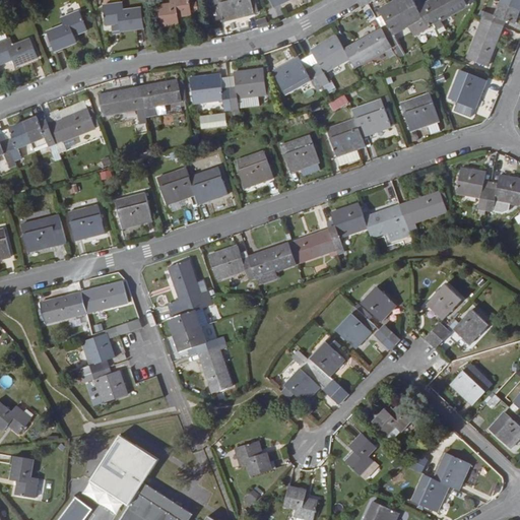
[(168,0),(169,4),(157,5),(159,24),(178,22),(178,15),(190,13),(188,0),(168,0)]
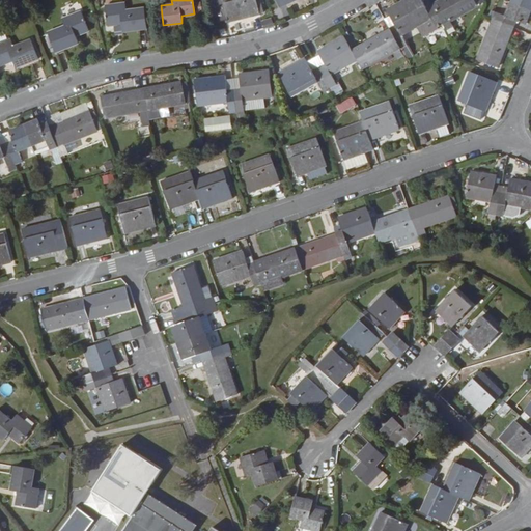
[(255,0),(222,0),(228,22),(259,14),(255,0)]
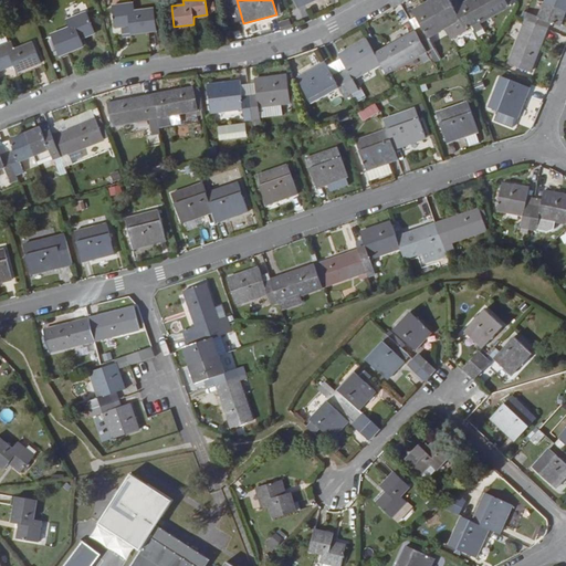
[(472,25),(461,6),(453,10),(448,0),(430,0),(429,1),(443,28),(447,33),(461,23),(464,29),(472,25)]
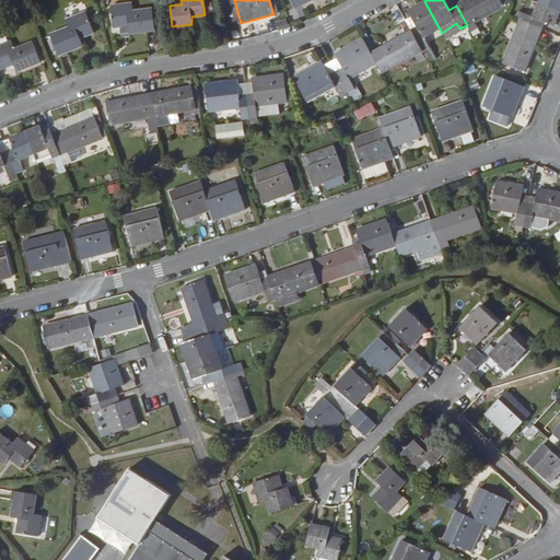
[(467,25),(510,1),(509,0),(465,0),(456,6),(467,25)]
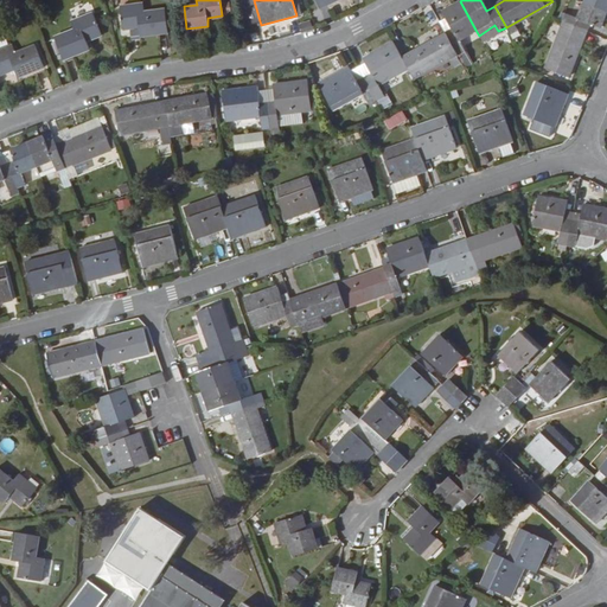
[(606,12),(606,10),(606,0),(583,0),(583,2),(606,12)]
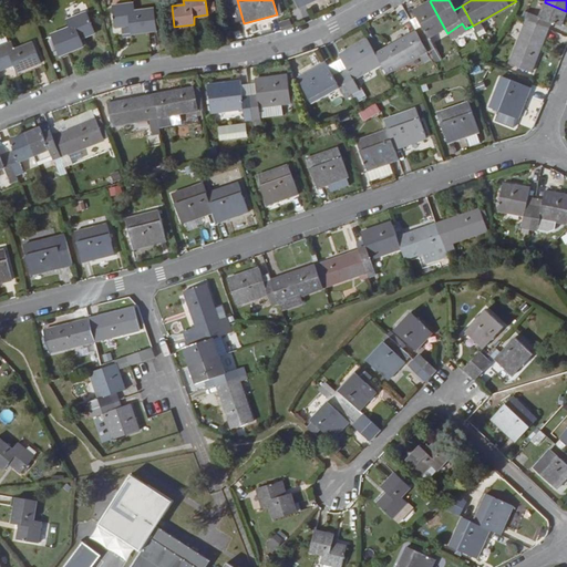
[(444,28),(430,1),(413,10),(422,28),(415,31),(426,51),(433,47),(429,38),(444,28)]
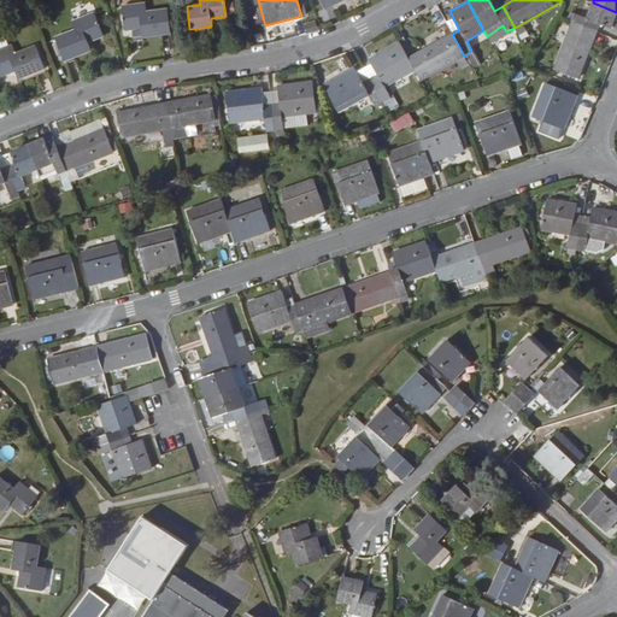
[(122,5),(124,28),(131,27),(133,36),(169,33),(166,9),(145,11),(144,3),(122,5)]
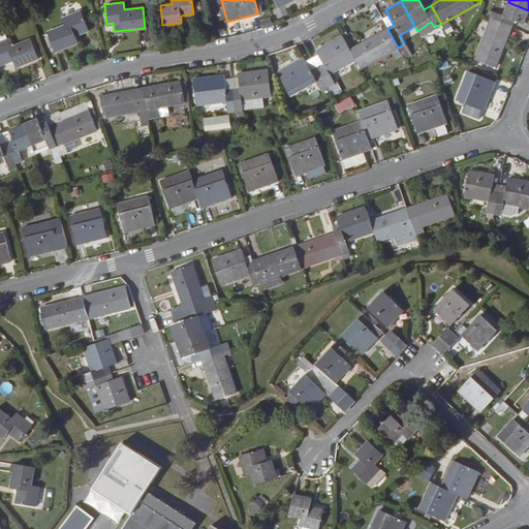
[(523,25),(528,10),(508,2),(502,16),(493,11),(490,20),(510,28),(512,21),(523,25)]
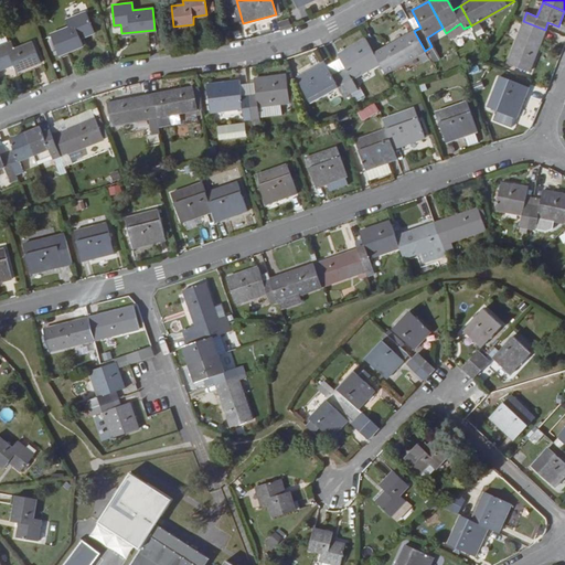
[(67,27),(50,33),(57,54),(82,44),(80,38),(93,31),(85,11),(65,19),(67,27)]
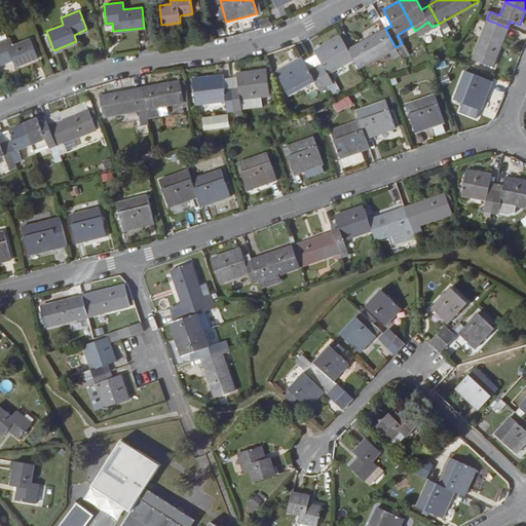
[(491,67),(508,28),(487,20),(472,59),(491,67)]
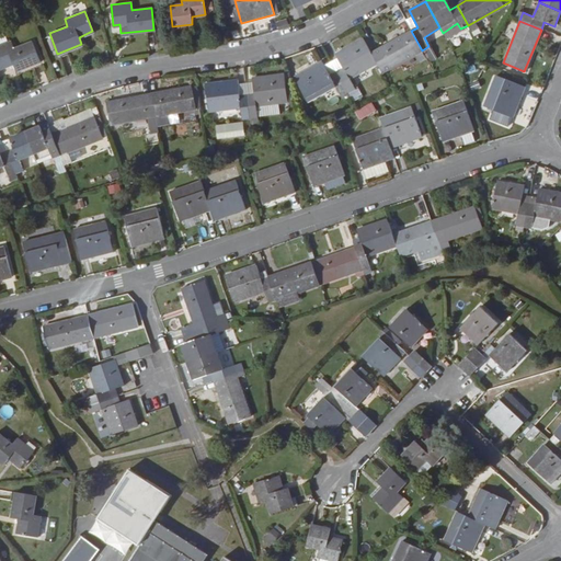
[(382,72),(422,50),(411,31),(371,53),(377,63),(382,72)]
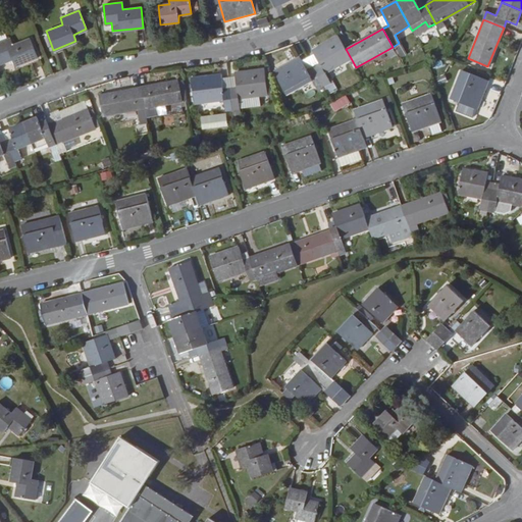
[(346,49),(338,36),(312,51),(313,52),(319,64),(313,67),(323,86),(329,83),(324,73),(351,58),(346,49)]
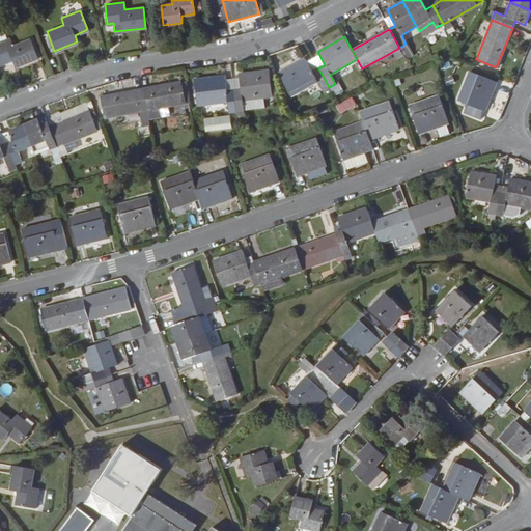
[(36,57),(29,38),(12,45),(9,38),(0,42),(0,63),(7,61),(11,59),(14,64),(15,66),(36,57)]
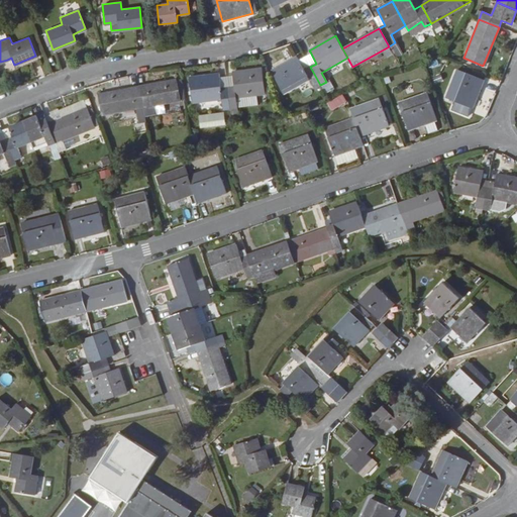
[(316,64),(310,52),(304,56),(310,67),(316,64)]
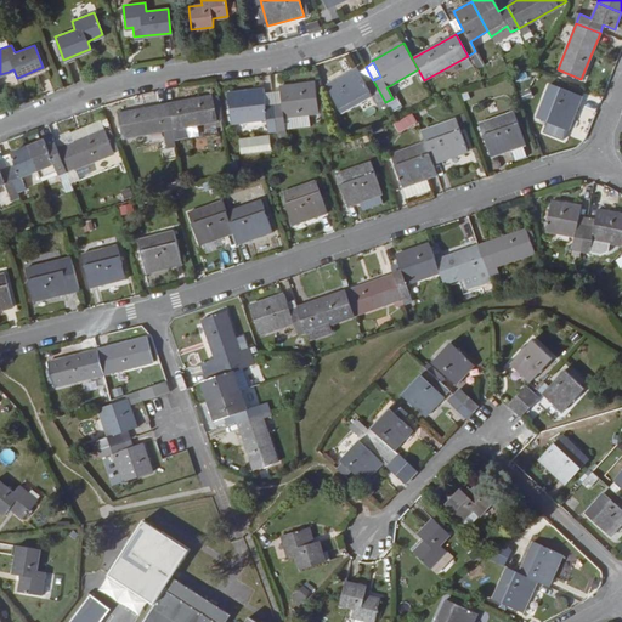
[(373,80),(366,67),(358,72),(366,85),(373,80)]
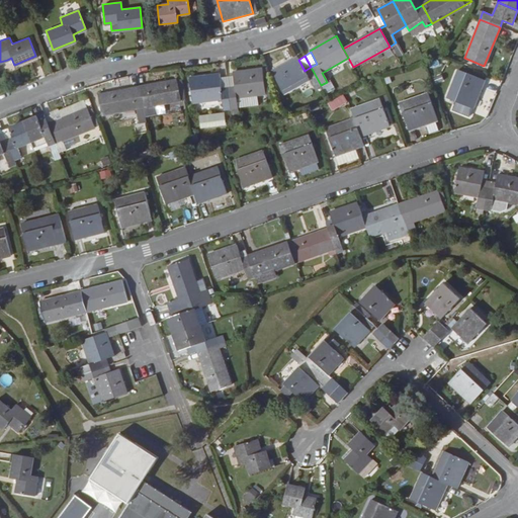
[(321,85),(311,67),(305,71),(298,60),(296,58),(272,72),(284,94),(310,80),(315,89),(321,85)]
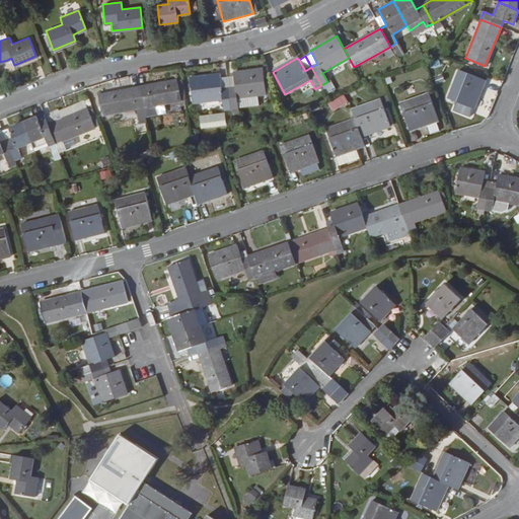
[(265,92),(262,67),(232,71),(232,74),(234,86),(227,87),(230,107),(237,106),(236,96),(265,92)]
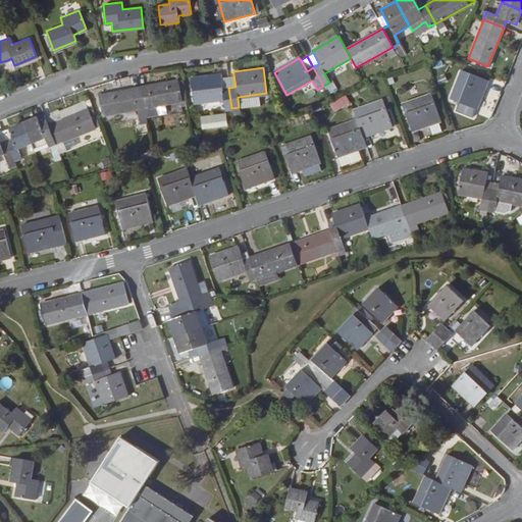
[(461,69),(449,99),(476,109),(487,81),(461,69)]
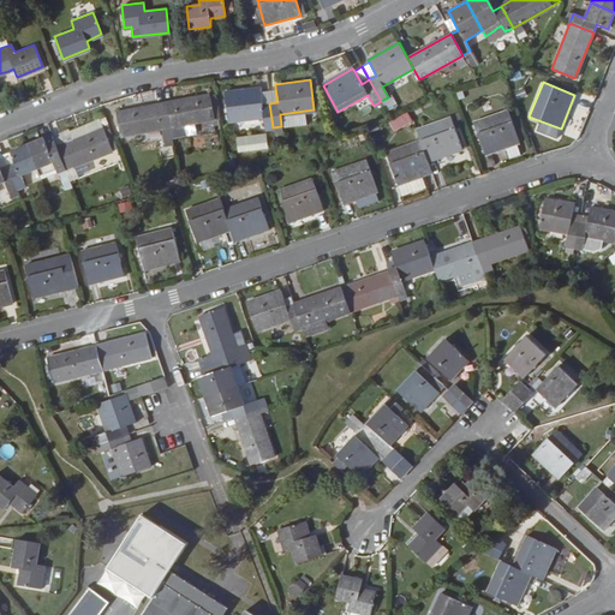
[(273,127),(269,103),(261,105),(258,90),(258,87),(214,93),(219,118),(221,129),(228,127),(227,121),(262,117),(264,129),(273,127)]
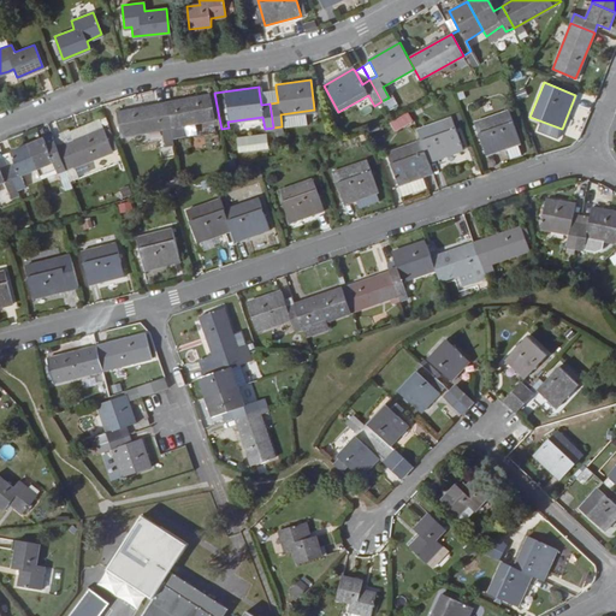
[(278,102),(276,88),(268,89),(270,104),(278,102)]
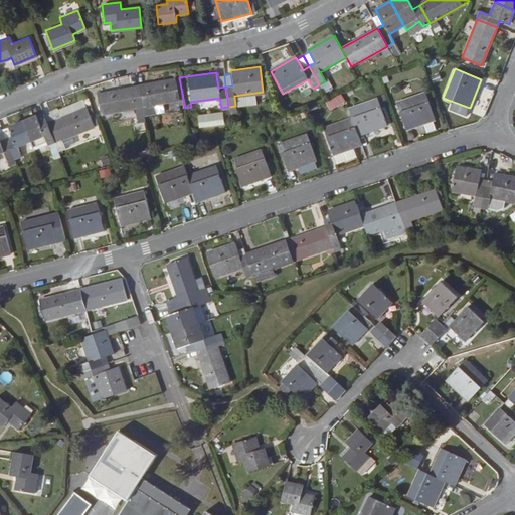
[(225,87),(224,74),(216,75),(218,88),(225,87)]
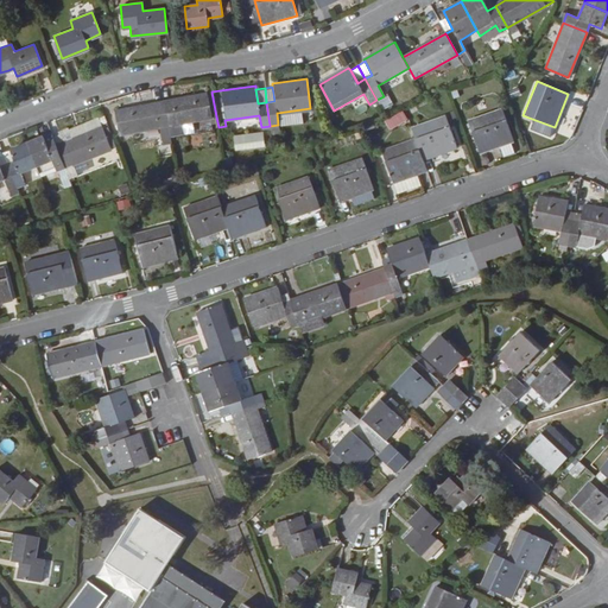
[(216,116),(211,92),(206,93),(210,118),(216,116)]
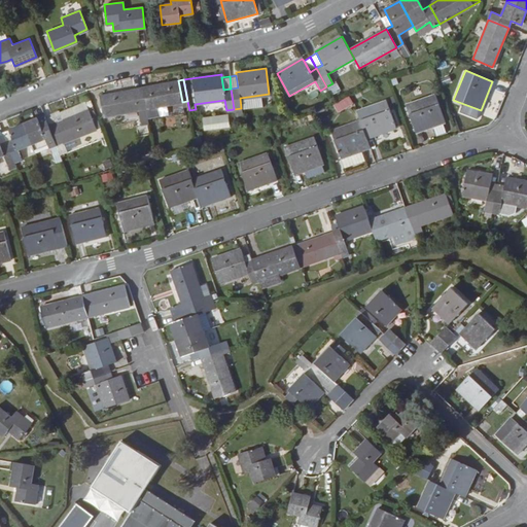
[(182,102),(178,80),(141,88),(145,108),(147,117),(156,115),(155,106),(182,102)]
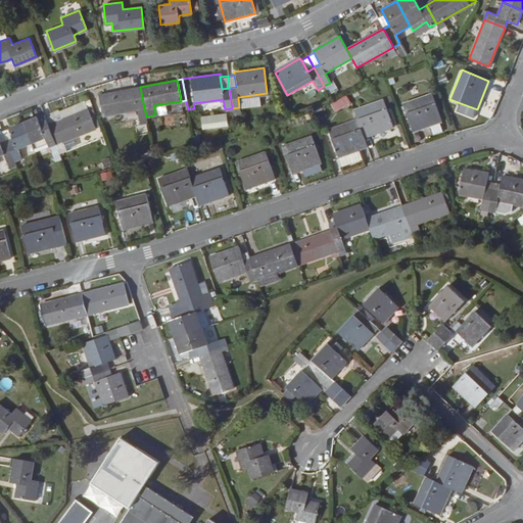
[(144,107),(140,87),(99,94),(103,114),(144,107)]
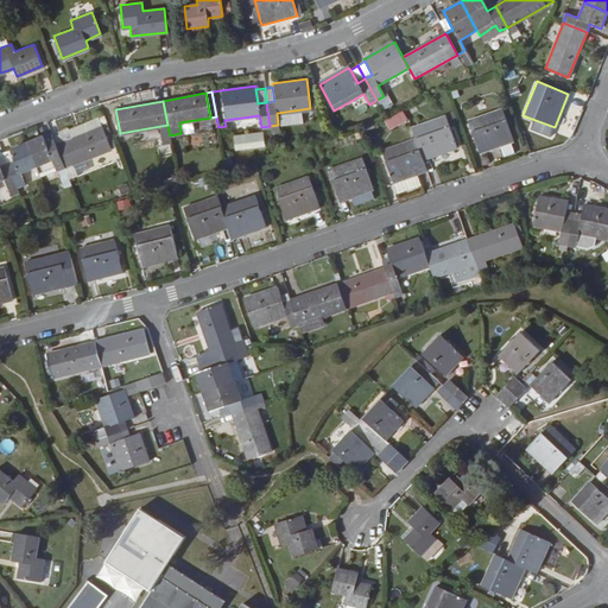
[(501,108),(467,120),(477,151),(512,140),(501,108)]
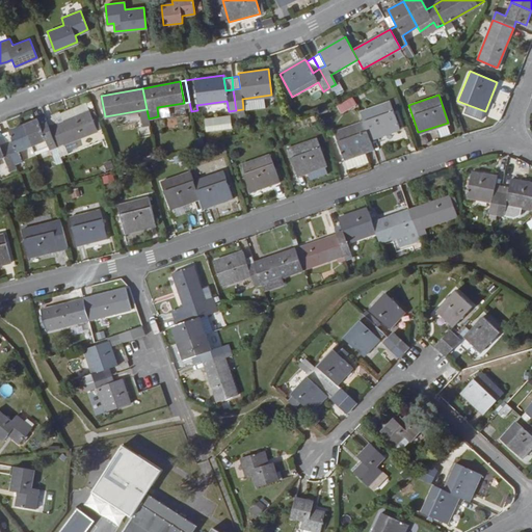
[(354,100),(340,104),(342,112),(357,108),(354,100)]
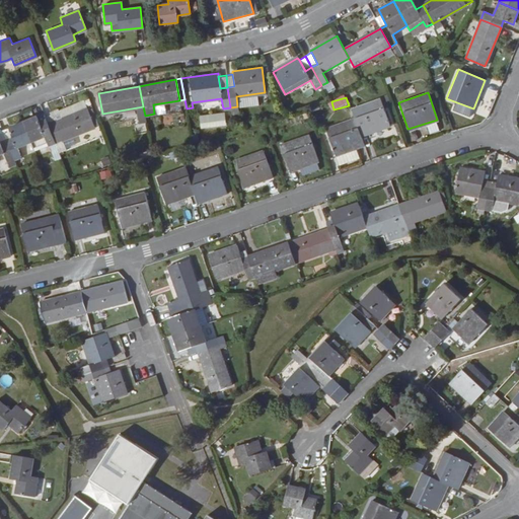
[(389,125),(380,98),(352,108),(355,118),(361,135),(389,125)]
